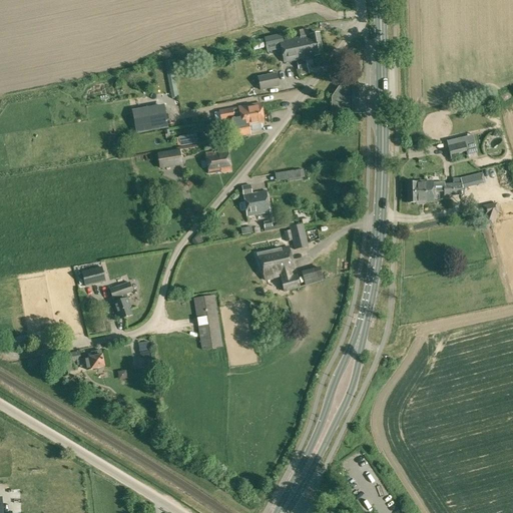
[(298,11),(297,5),(288,7),(289,13),(298,11)]
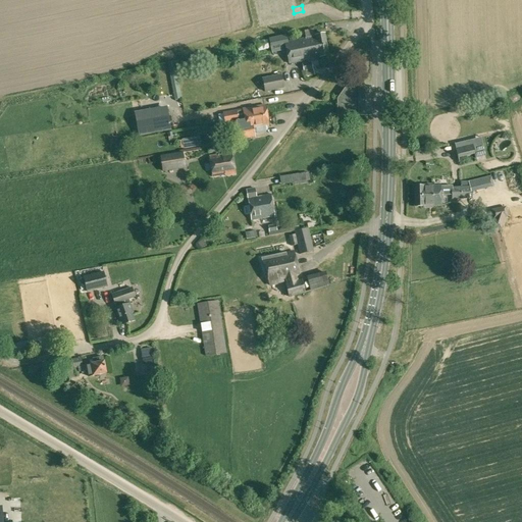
[(284,44),(286,54),(327,46),(324,34),(315,36),(316,37),(315,37),(298,40),(288,42),(288,43),(284,44)]
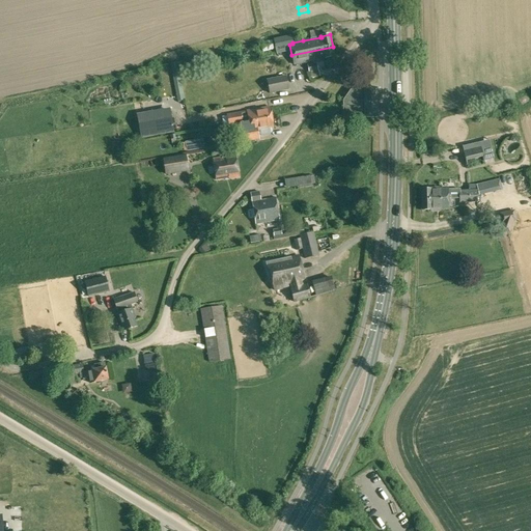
[(275,40),(277,48),(289,45),(292,44),(292,43),(291,37),(275,40)]
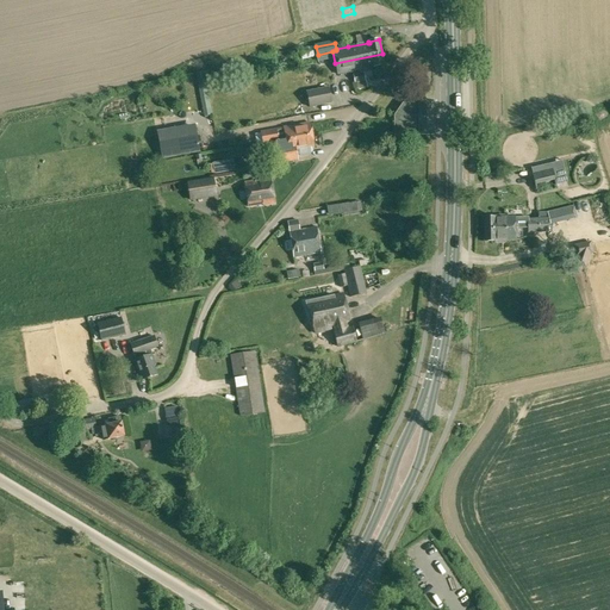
[(300,49),(303,60),(303,58),(315,56),(312,47),(300,49)]
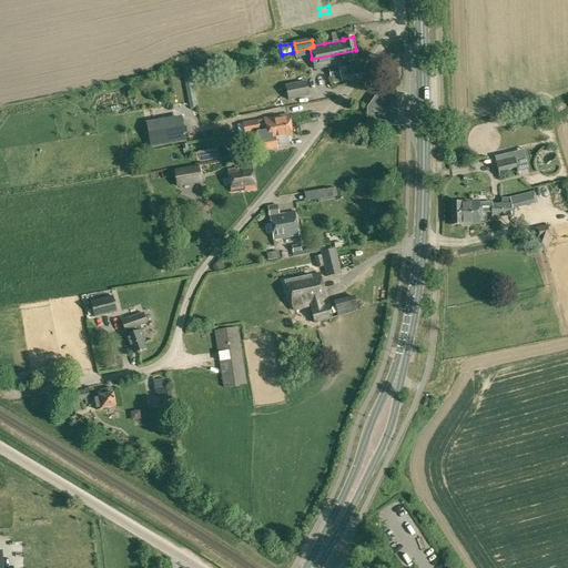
[(356,50),(312,59),(315,70),(348,62),(348,63),(358,61),(356,50)]
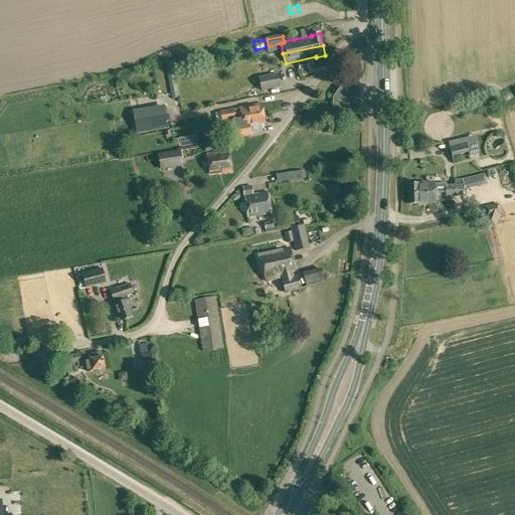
[(298,63),(300,70),(309,68),(308,61),(298,63)]
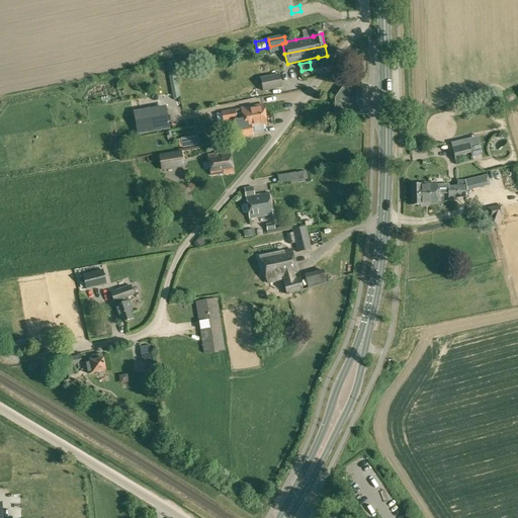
[(263,91),(281,87),(279,75),(261,79),(263,91)]
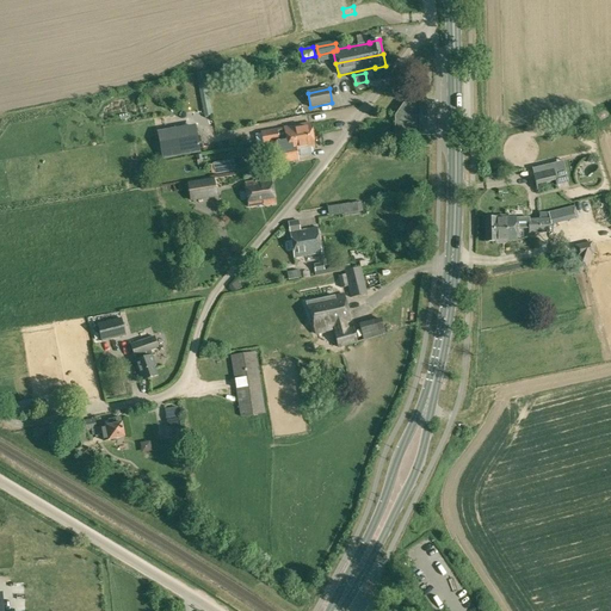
[(420,135),(434,135),(434,102),(419,102),(419,104),(403,104),(395,116),(395,135),(419,134),(420,135)]
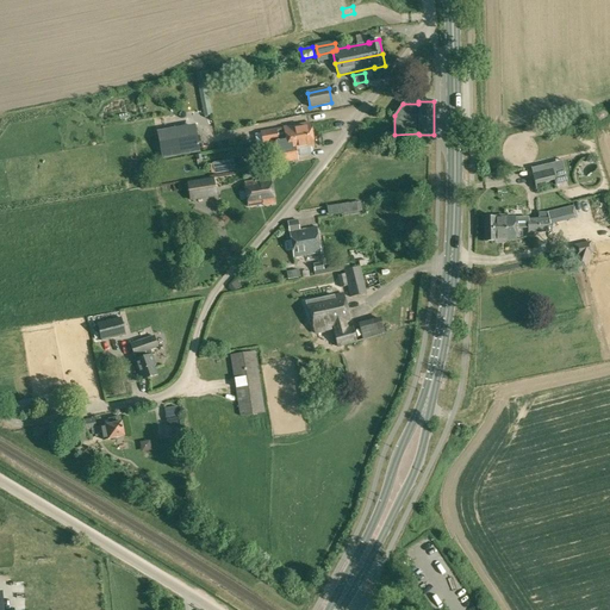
[(282,129),(265,131),(266,137),(267,143),(278,141),(312,136),(310,123),(282,129)]
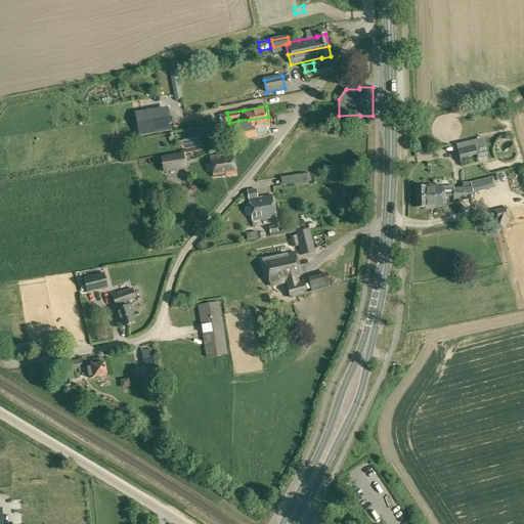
[(139,136),(171,130),(168,107),(135,114),(139,136)]
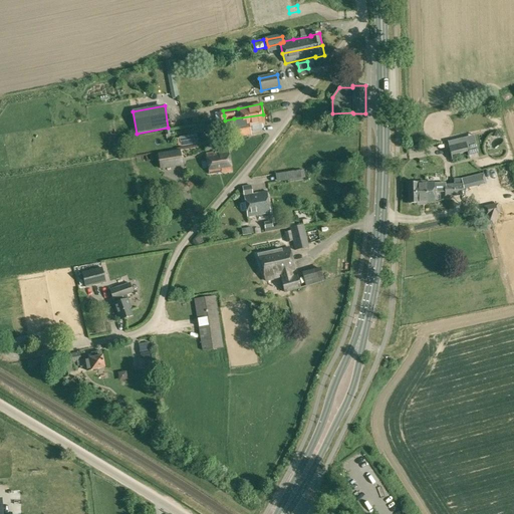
[(265,124),(263,114),(234,119),(235,125),(241,123),(242,129),(265,124)]
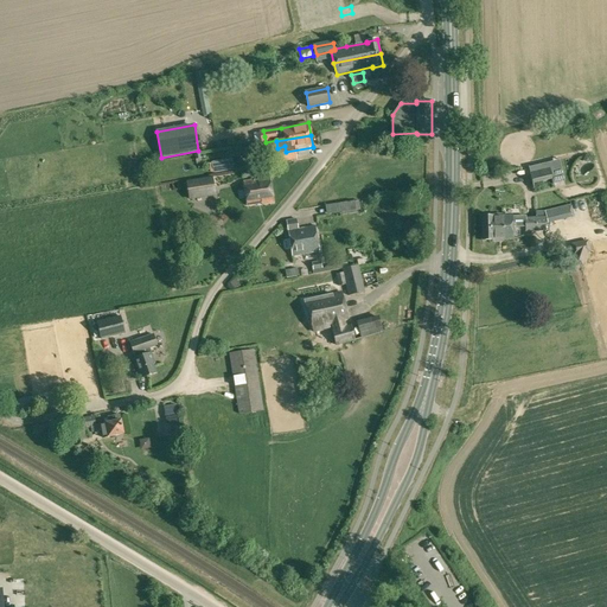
[(279,154),(280,163),(291,160),(288,152),(279,154)]
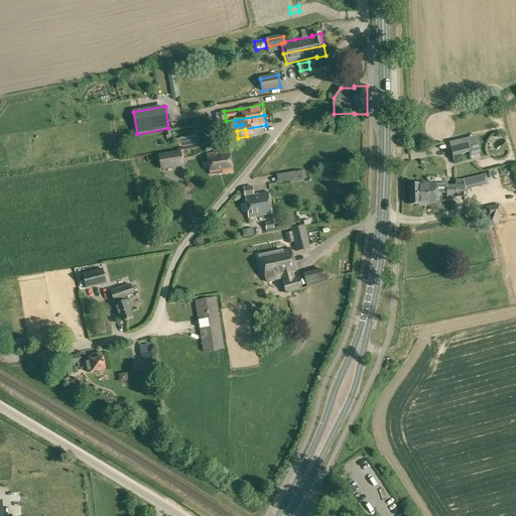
[(180,138),(181,146),(198,143),(196,136),(180,138)]
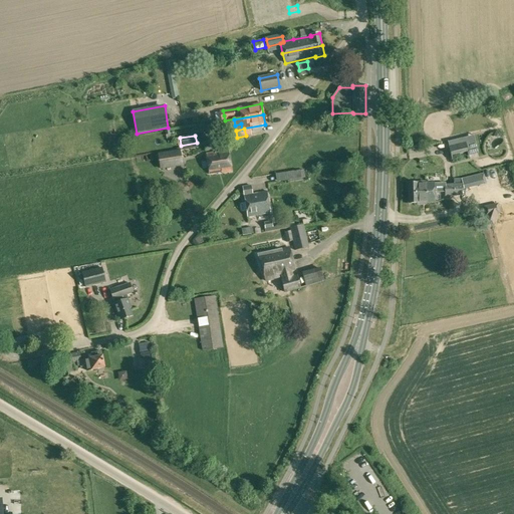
[(222,142),(223,149),(231,148),(230,141),(222,142)]
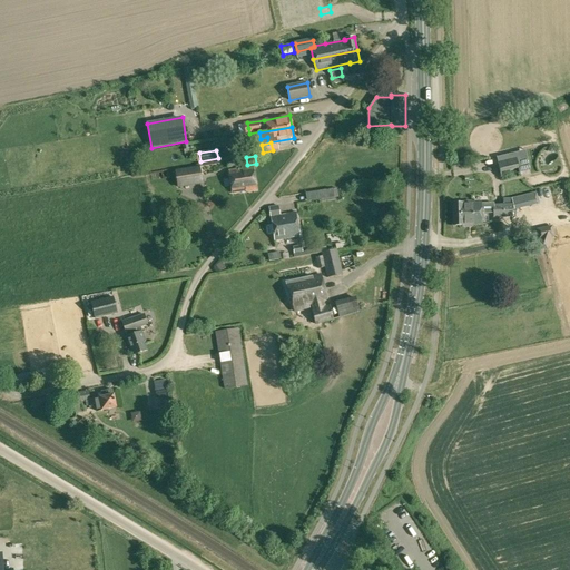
[(498,163),(501,178),(520,174),(517,158),(511,159),(498,163)]
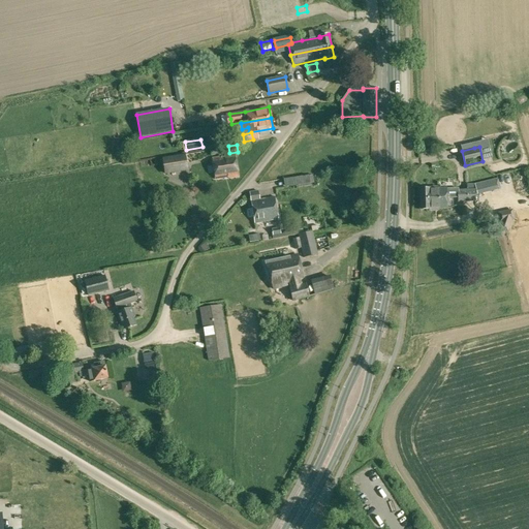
[(228,179),(239,177),(235,155),(224,157),(213,159),(216,180),(227,178),(228,179)]
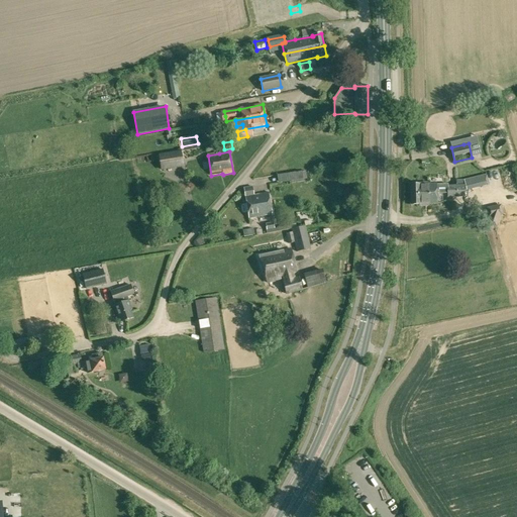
[(180,152),(160,157),(162,163),(163,170),(183,166),(180,152)]
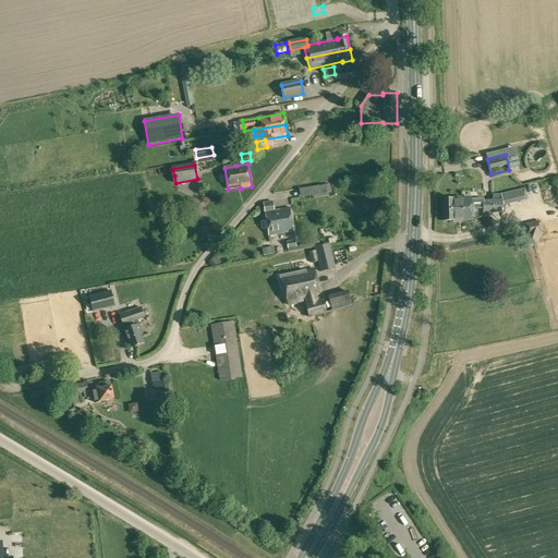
[(500,194),(501,194),(502,199),(504,205),(528,199),(524,187),(500,194)]
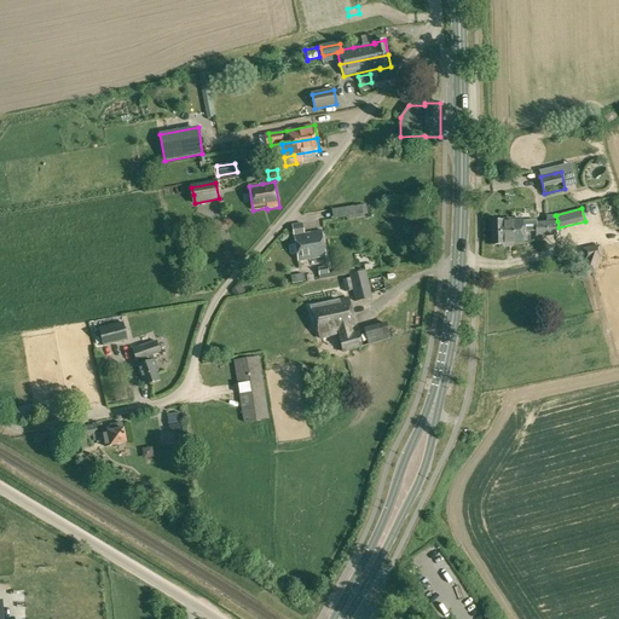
[(492,221),(492,232),(522,231),(522,221),(503,221),(492,221)]
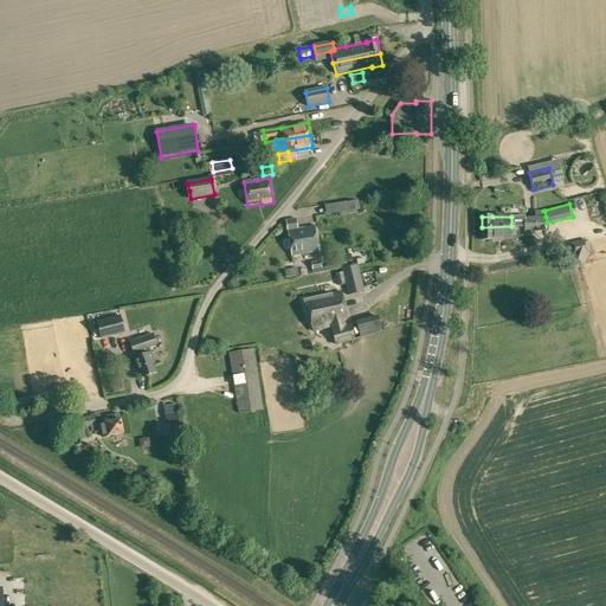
[(524,218),(524,231),(545,231),(545,217),(535,217),(524,218)]
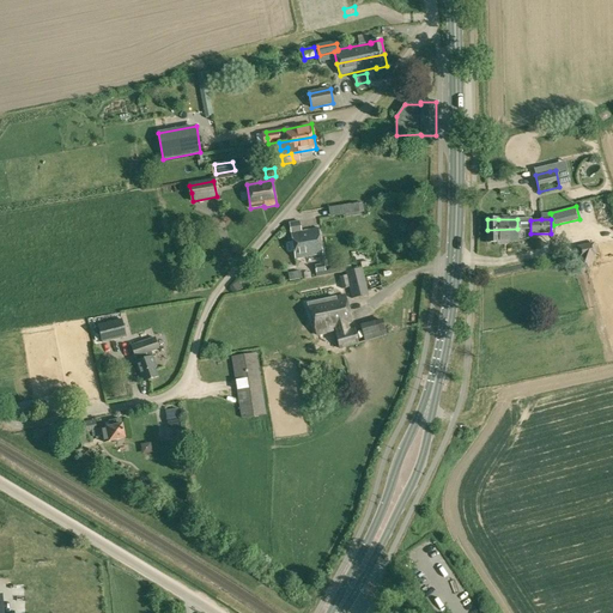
[(290,224),(296,259),(322,254),(319,229),(302,232),(299,223),(290,224)]
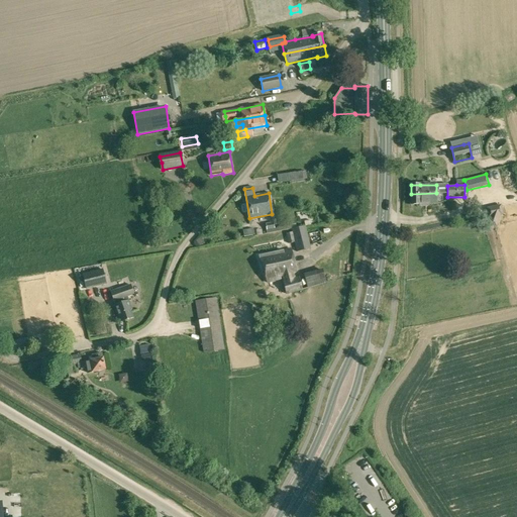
[(436,193),(411,194),(411,204),(420,204),(420,203),(436,203),(436,196),(436,193)]
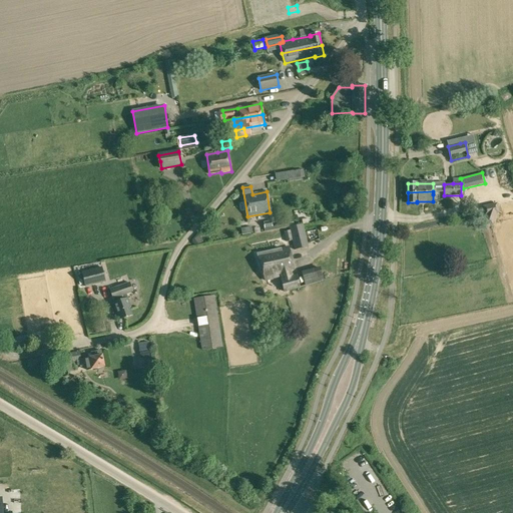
[(485,206),(487,217),(486,220),(492,222),(493,216),(499,215),(496,203),(485,206)]
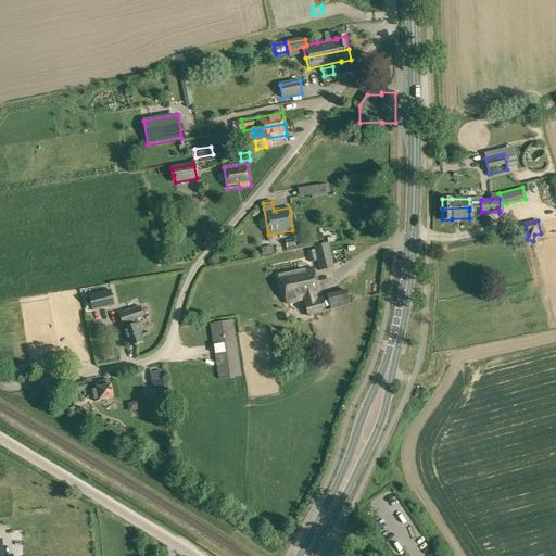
[(295,247),(287,248),(288,251),(313,247),(314,245),(313,242),(298,244),(298,245),(295,247)]
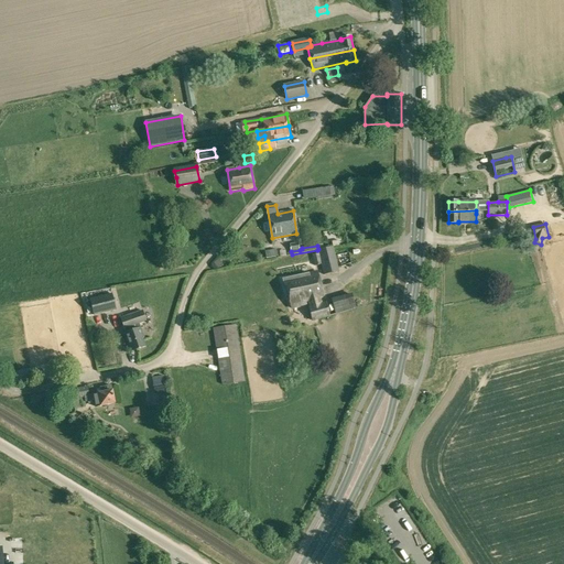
[(339,271),(334,247),(333,247),(318,249),(317,250),(318,253),(322,264),(324,274),(339,271)]
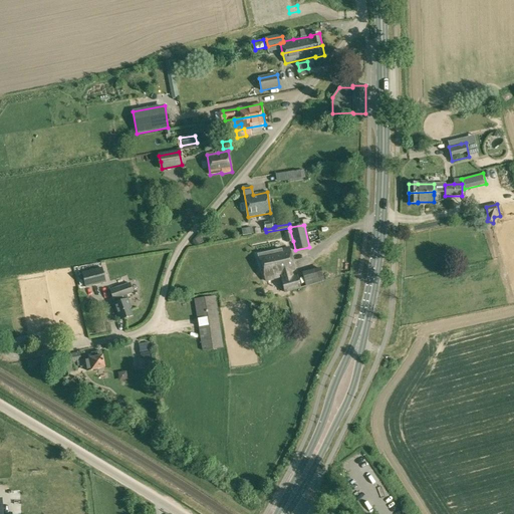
[(293,241),(290,231),(284,232),(287,242),(293,241)]
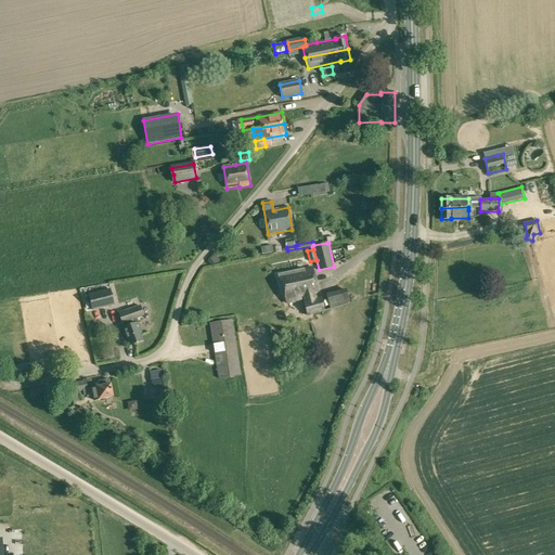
[(215,255),(210,259),(214,265),(219,261),(215,255)]
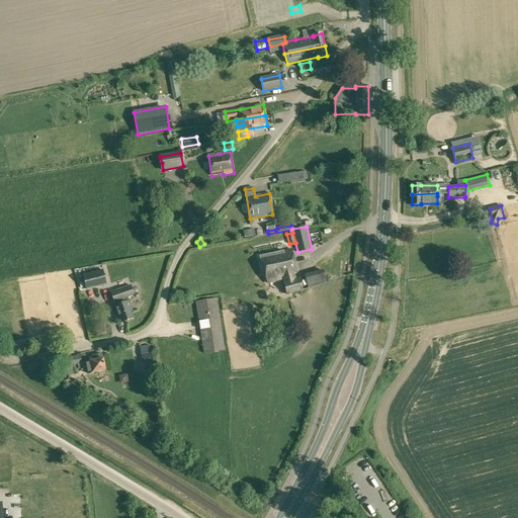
[(299,278),(294,279),(293,273),(297,272),(291,248),(260,256),(268,283),(281,279),(280,277),(284,276),(285,282),(284,283),(287,294),(303,289),(299,278)]
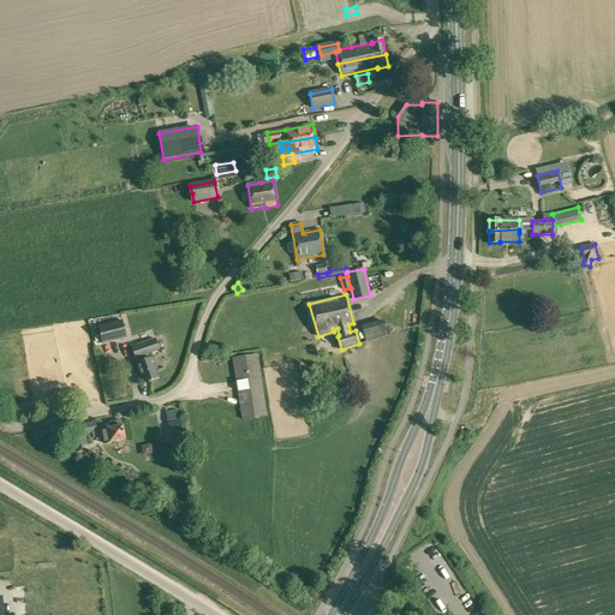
[(121,321),(99,327),(103,344),(126,338),(121,321)]
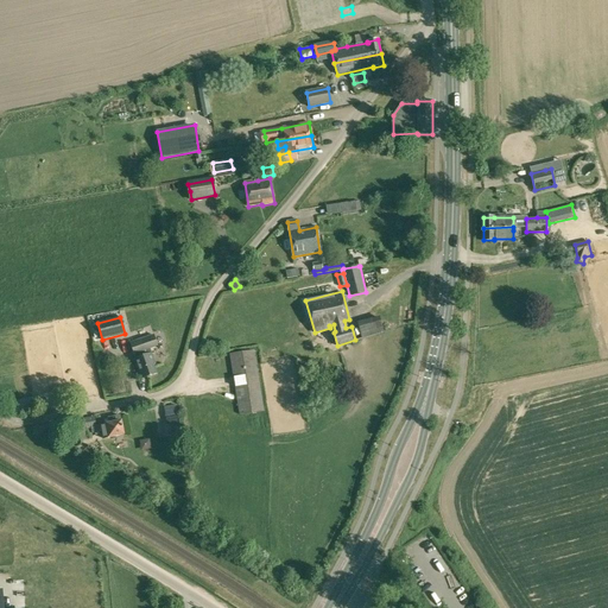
[(158,346),(154,335),(139,340),(140,341),(131,344),(143,378),(157,373),(153,365),(156,363),(152,354),(150,348),(158,346)]
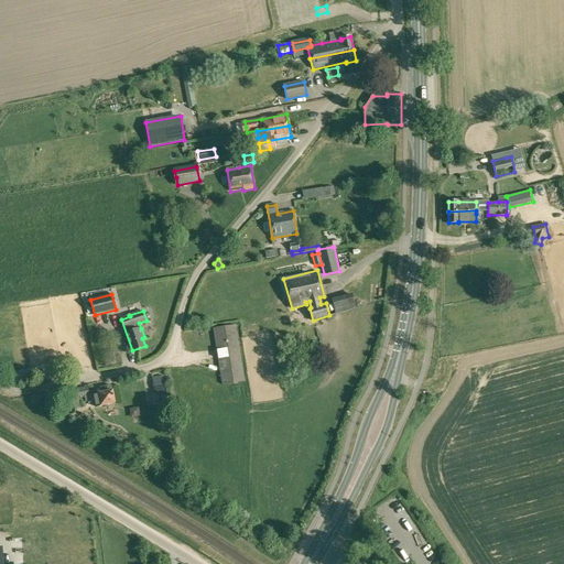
[(213,328),(221,386),(246,381),(236,325),(213,328)]
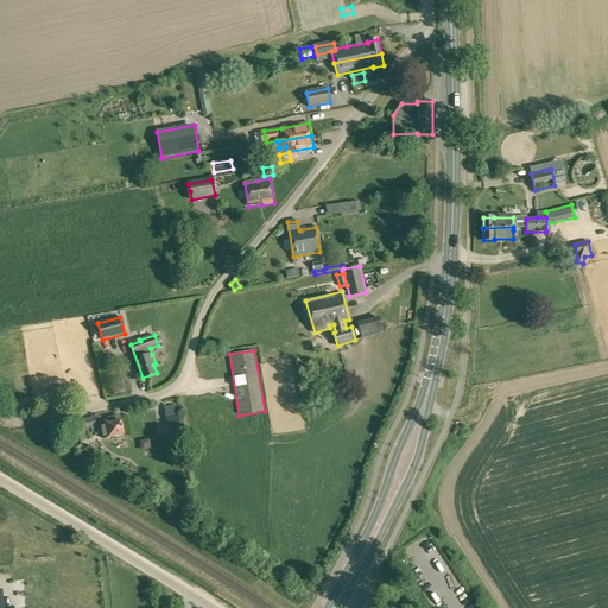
[(57,425),(58,434),(77,431),(78,437),(88,436),(87,429),(89,429),(90,434),(102,431),(103,439),(124,435),(120,416),(108,418),(109,424),(96,426),(95,417),(75,420),(76,422),(57,425)]
